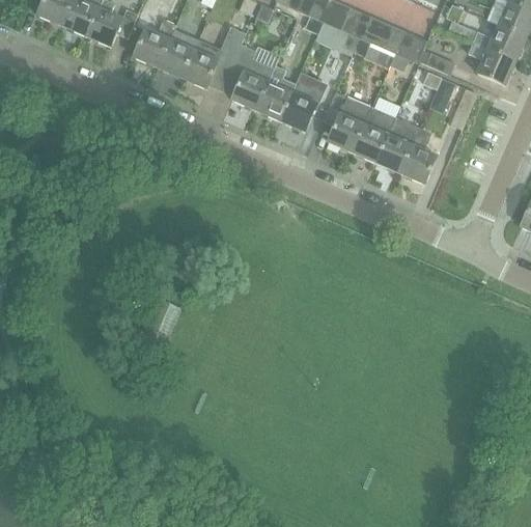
[(43,0),(37,15),(61,25),(71,0),(43,0)]
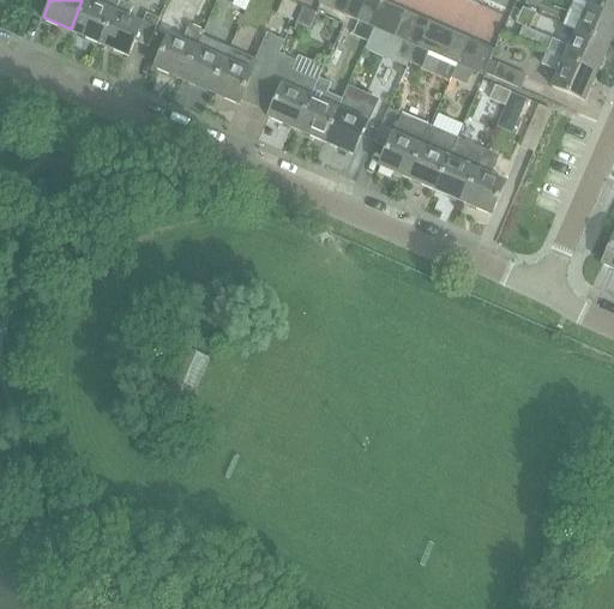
[(98,41),(115,0),(82,0),(71,29),(98,41)]
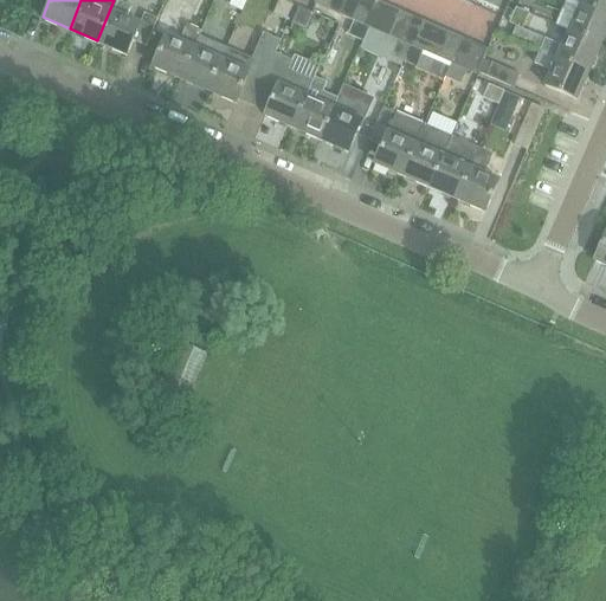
[(114,0),(97,40),(126,52),(133,38),(146,43),(158,15),(143,10),(139,20),(124,14),(129,4),(121,0),(114,0)]
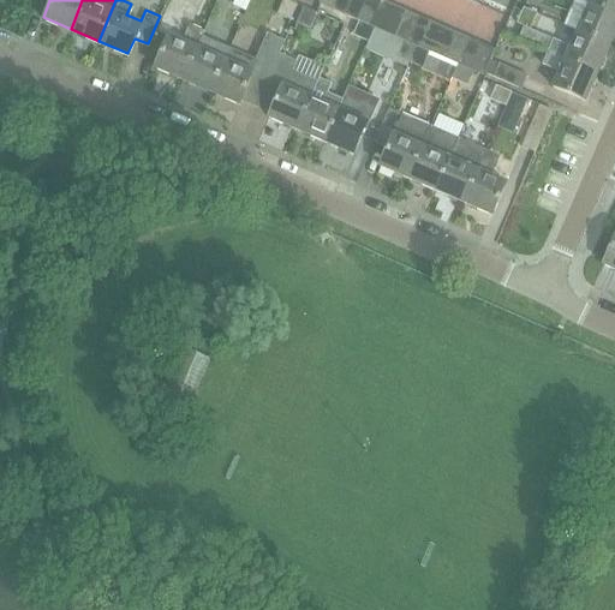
[(252,0),(250,6),(273,17),(276,10),(291,17),(297,1),(294,0),(252,0)]
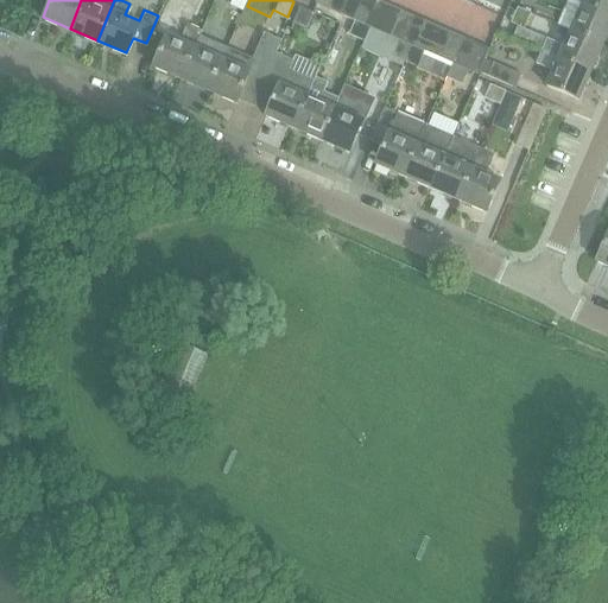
[(329,0),(327,6),(337,10),(340,11),(343,0),(329,0)]
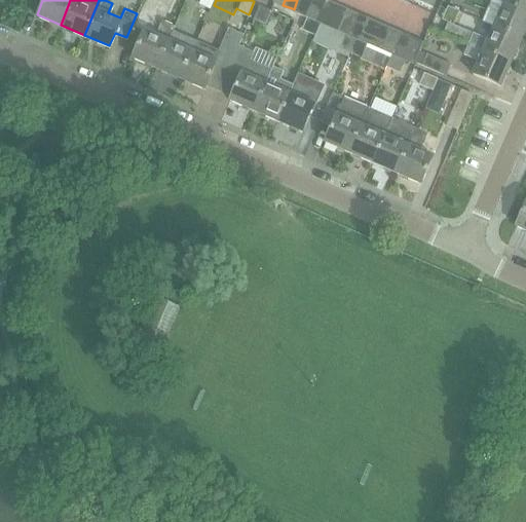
[(297,0),(294,9),(297,11),(304,14),(310,0),(297,0)]
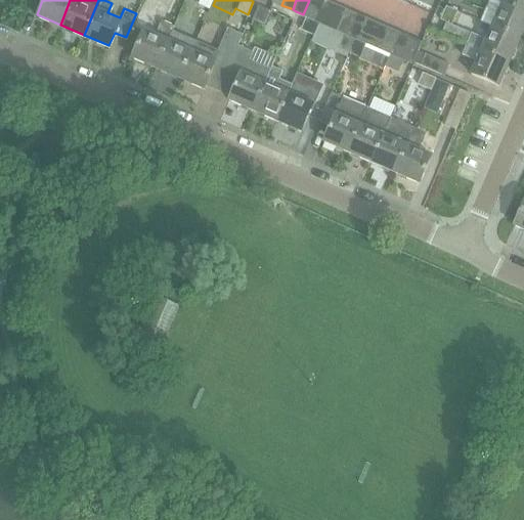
[(309,0),(303,14),(306,15),(313,19),(322,0),(309,0)]
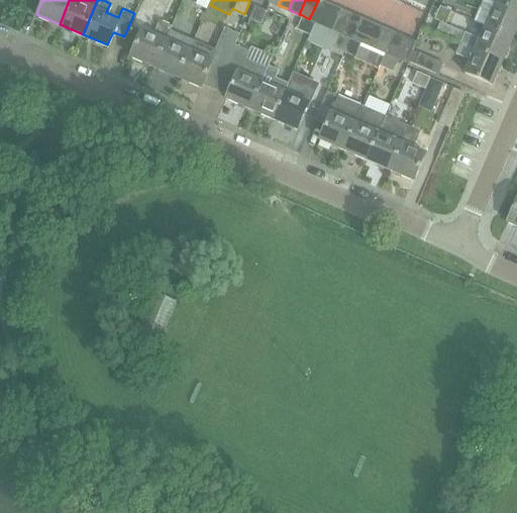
[(320,23),(330,2),(326,0),(318,0),(309,19),(314,21),(320,23)]
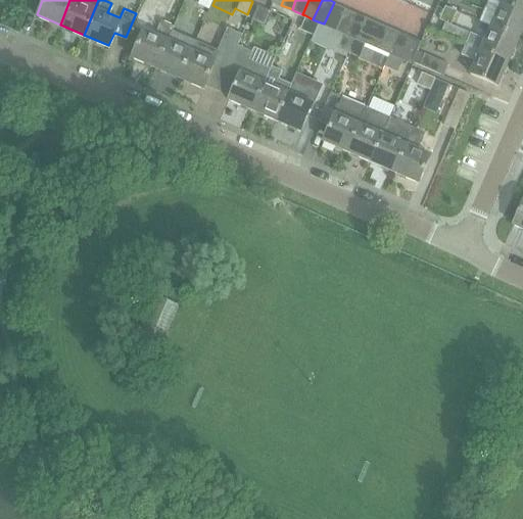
[(501,1),(522,10),(522,0),(498,0),(501,1)]
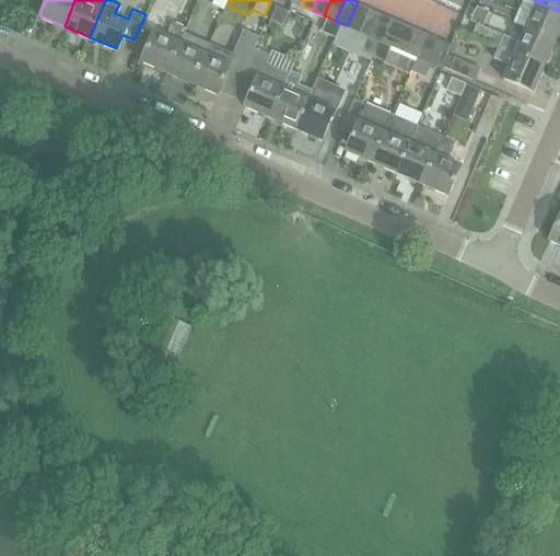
[(556,38),(559,27),(559,11),(536,1),(525,25),(556,38)]
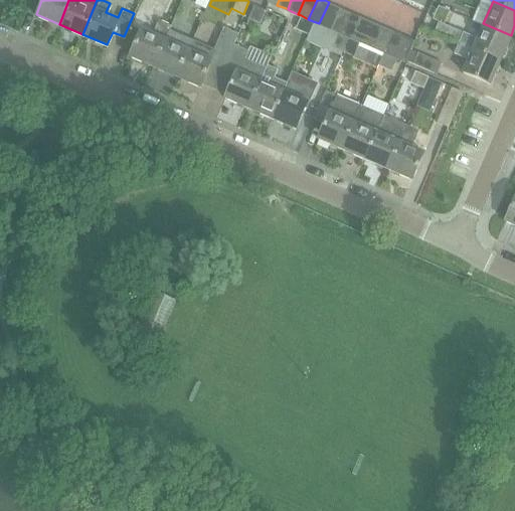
[(330,28),(340,6),(329,2),(319,23),(330,28)]
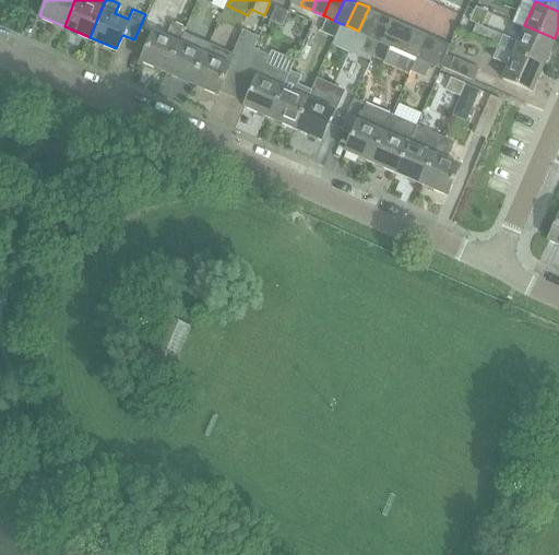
[(282,22),(287,9),(275,3),(270,16),(282,22)]
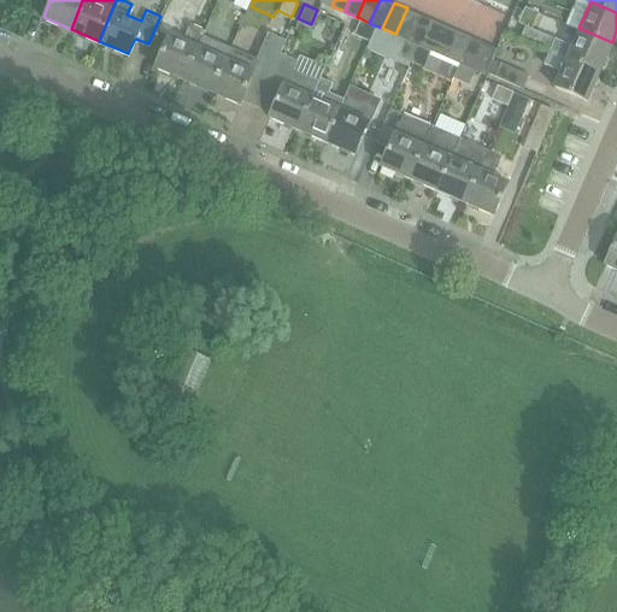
[(532,25),(539,10),(526,5),(518,21),(532,25)]
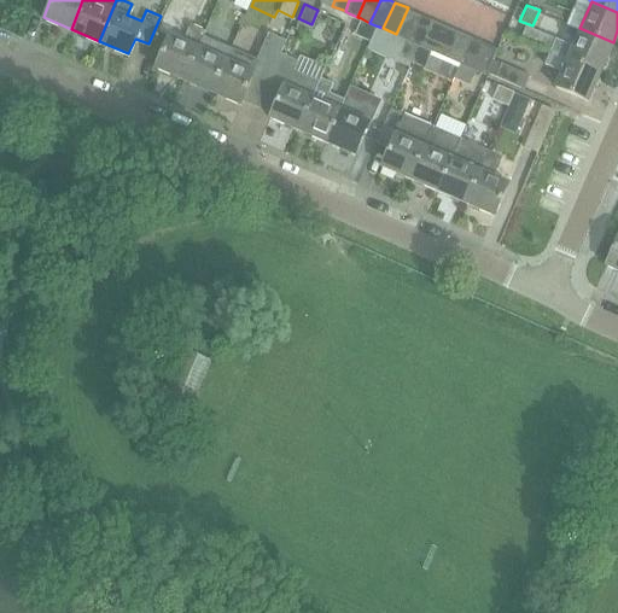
[(396,34),(406,39),(408,40),(420,13),(408,7),(396,34)]
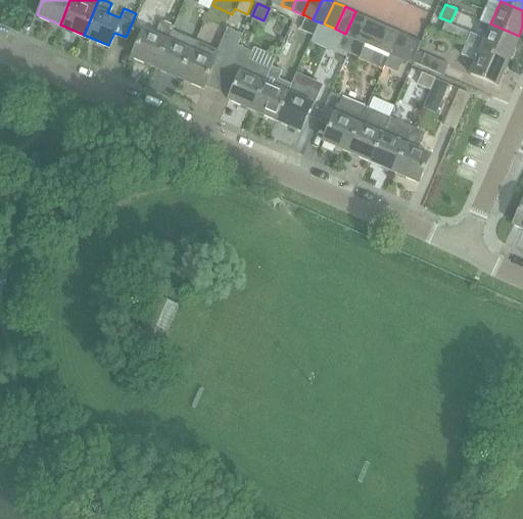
[(290,21),(300,27),(314,33),(318,21),(313,19),(305,15),(302,14),(295,11),(290,21)]
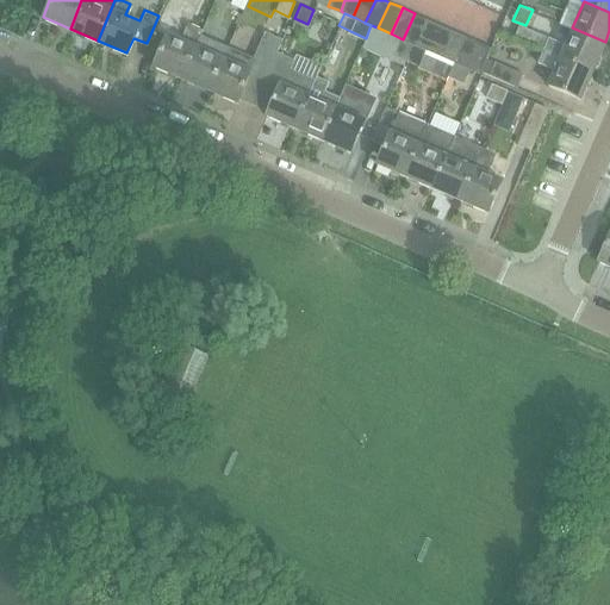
[(428,19),(415,13),(403,39),(414,44),(416,44),(428,19)]
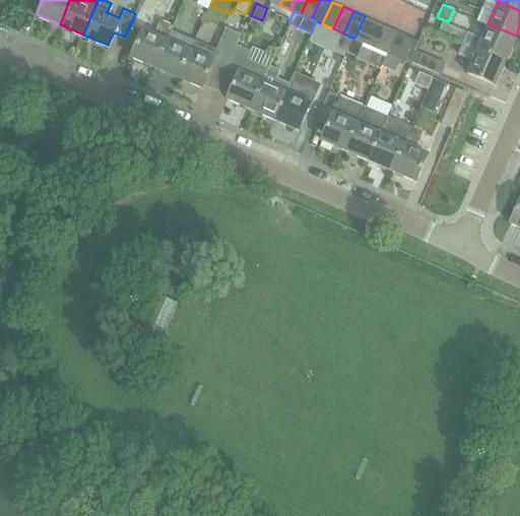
[(366,43),(375,20),(365,16),(354,38),(366,43)]
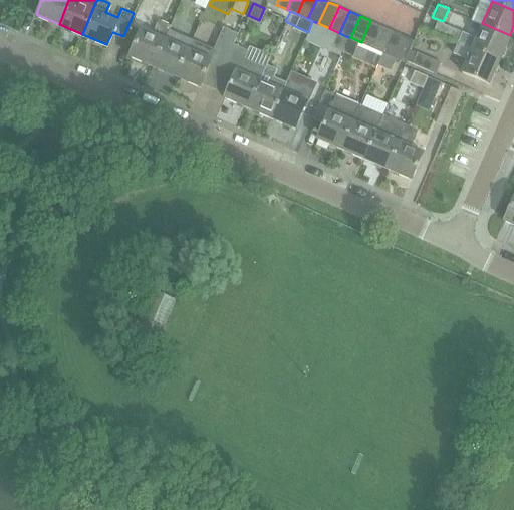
[(130,54),(153,65),(169,28),(171,23),(160,18),(154,31),(142,26),(130,54)]
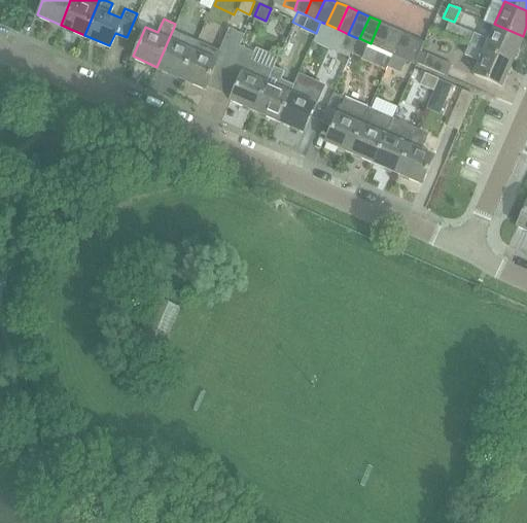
[(381,48),(391,26),(380,21),(371,43),(381,48)]
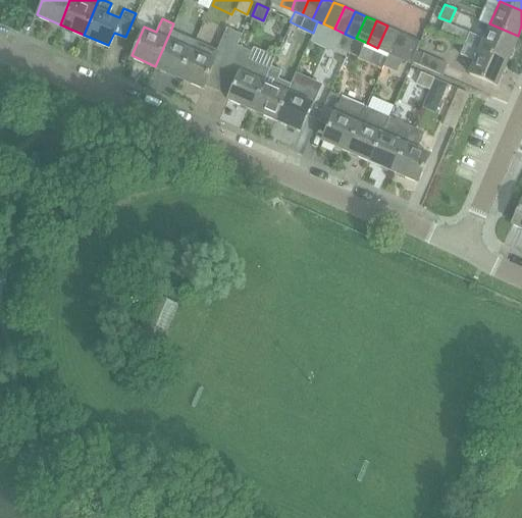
[(489,23),(484,37),(469,31),(465,42),(507,60),(518,36),(489,23)]
